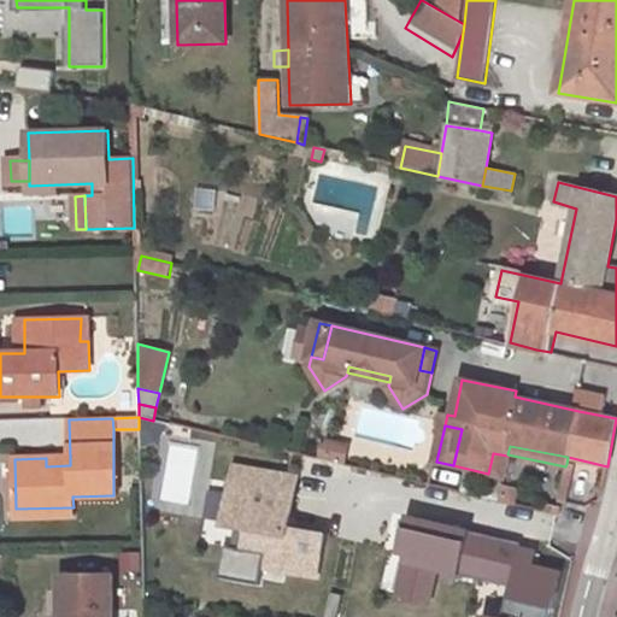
[(503,477),(507,456),(493,453),(488,474),(503,477)]
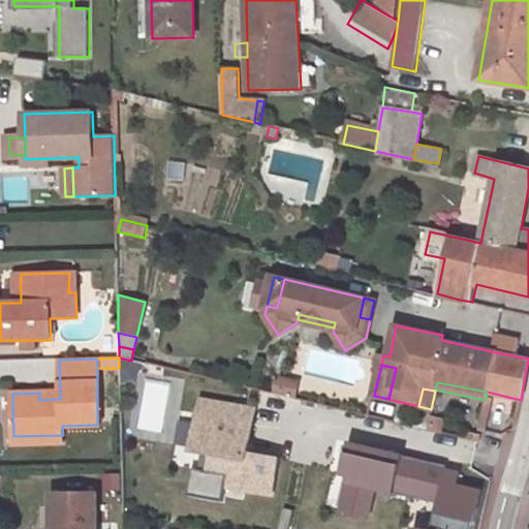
[(494,400),(486,398),(485,400),(477,428),(485,431),(494,400)]
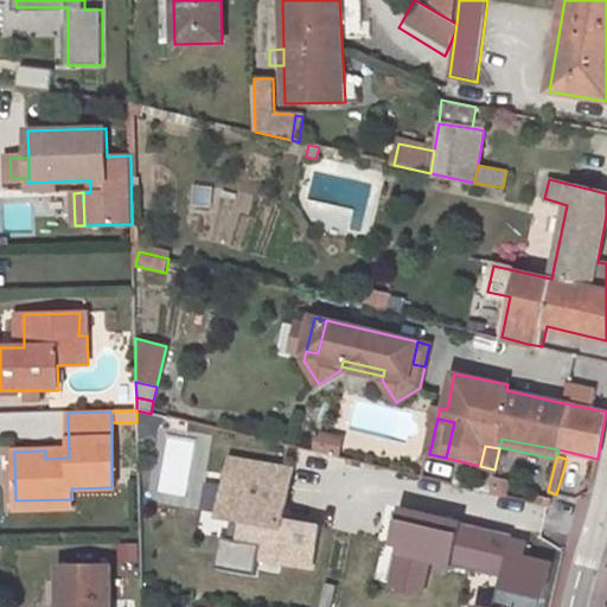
[(227,478),(289,489),(289,487),(292,472),(230,461),(227,478)]
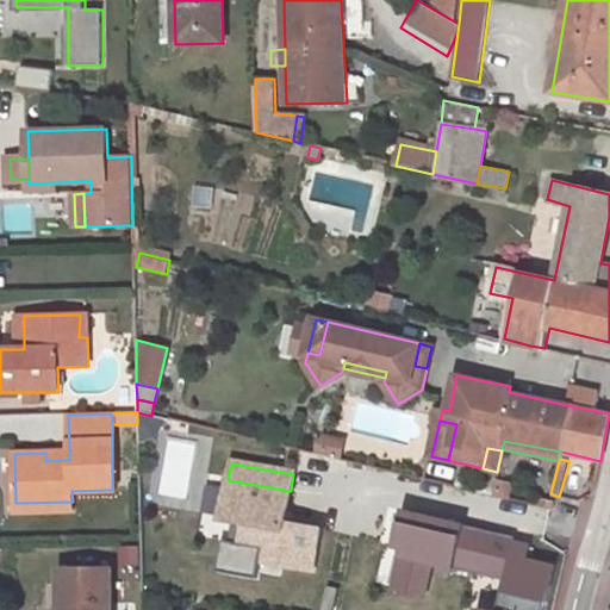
[(261,560),(313,570),(321,529),(286,523),(292,490),(291,490),(291,491),(228,480),(221,521),(234,523),(230,540),(223,539),(217,571),(259,578),(261,560)]
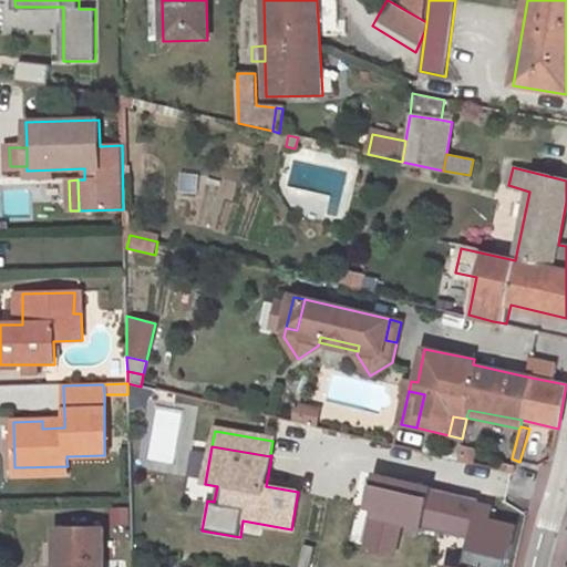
[(503,463),(502,470),(514,473),(515,465),(503,463)]
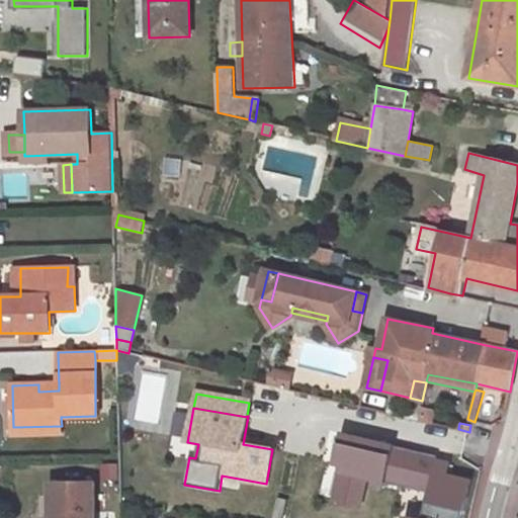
[(62,426),(13,427),(13,437),(61,436),(62,426)]
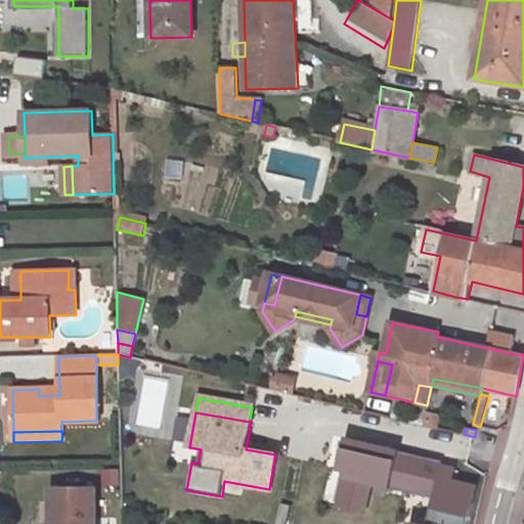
[(398,450),(346,438),(339,468),(346,470),(337,507),(364,513),(372,483),(380,485),(379,489),(389,491),(390,487),(398,450)]
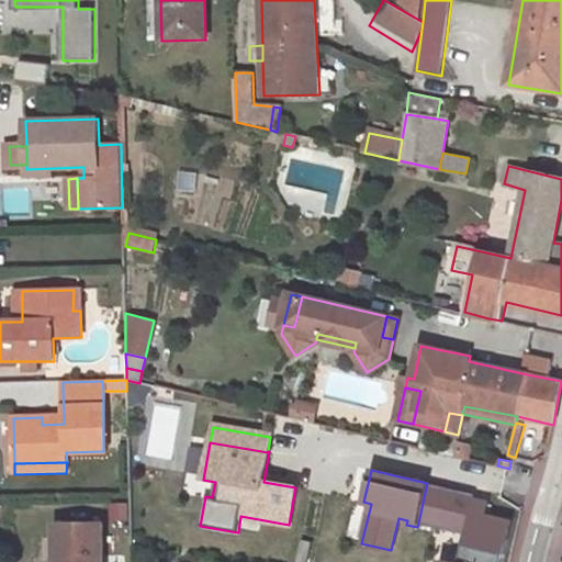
[(444,486),(427,483),(418,523),(434,527),(444,486)]
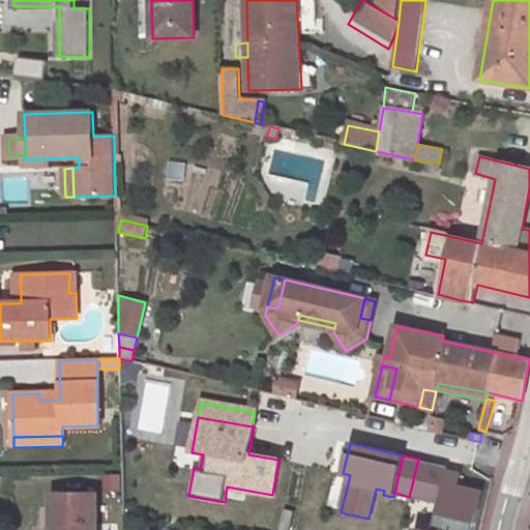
[(447,466),(418,459),(409,497),(440,504),(433,529),(472,529),(481,491),(458,484),(460,473),(446,469),(447,466)]
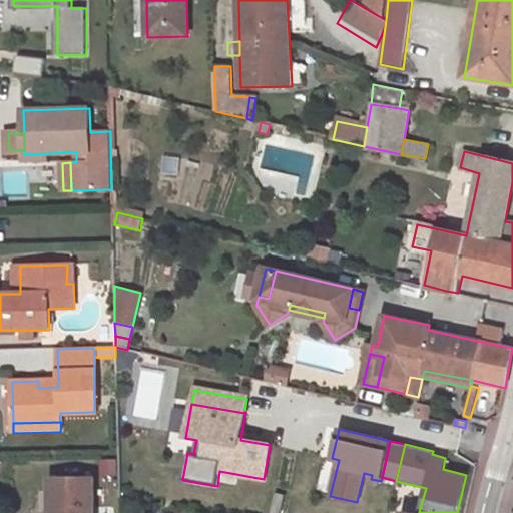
[(49,512),(92,512),(93,478),(48,478),(49,512)]
